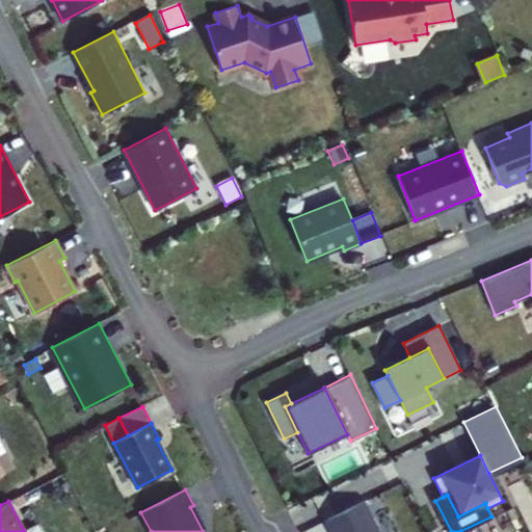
[(378,531),(364,501),(324,521),(329,531),(378,531)]
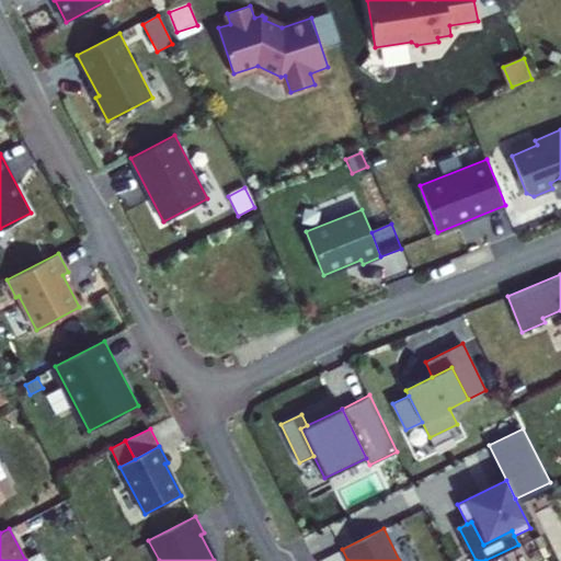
All buildings are outlined.
